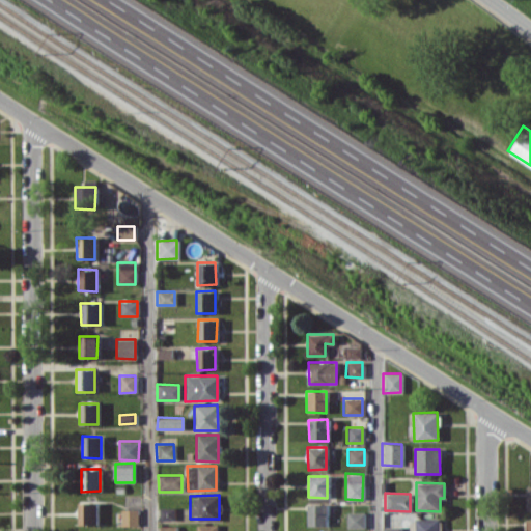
[(96,524),(98,503),(79,502),(78,524),(96,524)]
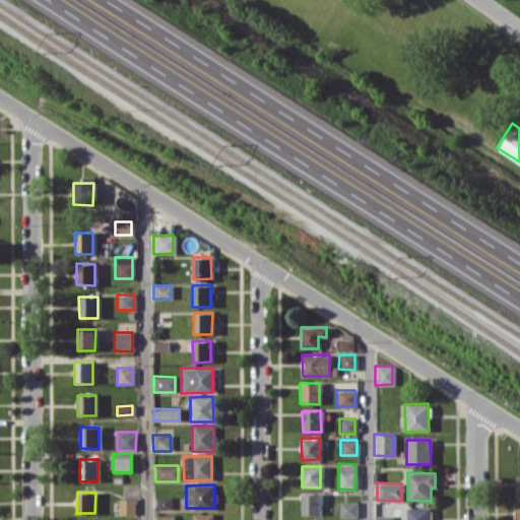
[(301,515),(320,515),(320,495),(301,495),(301,515)]
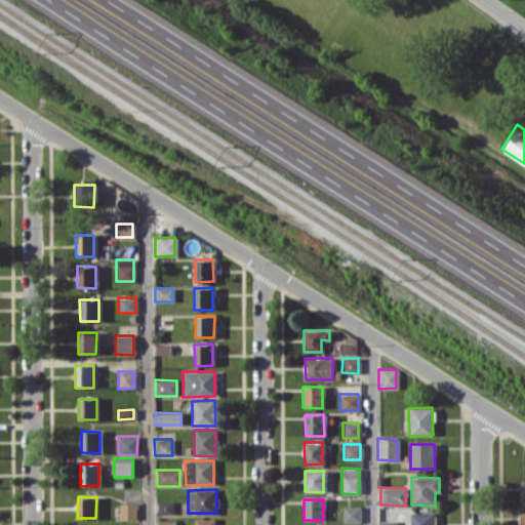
[(157,501),(158,514),(172,514),(172,501),(157,501)]
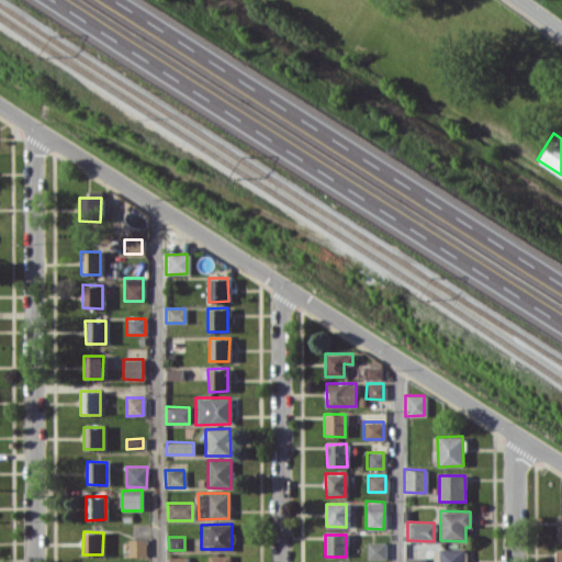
[(145,539),(127,539),(128,557),(146,557),(145,539)]
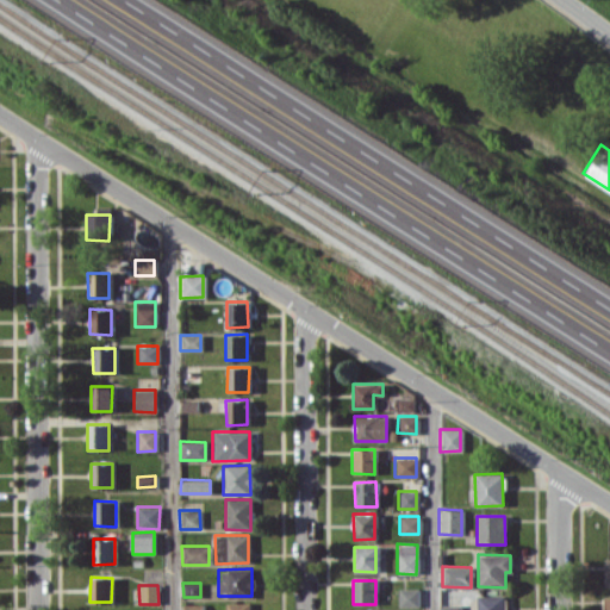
[(417,589),(397,589),(397,607),(417,607),(417,589)]
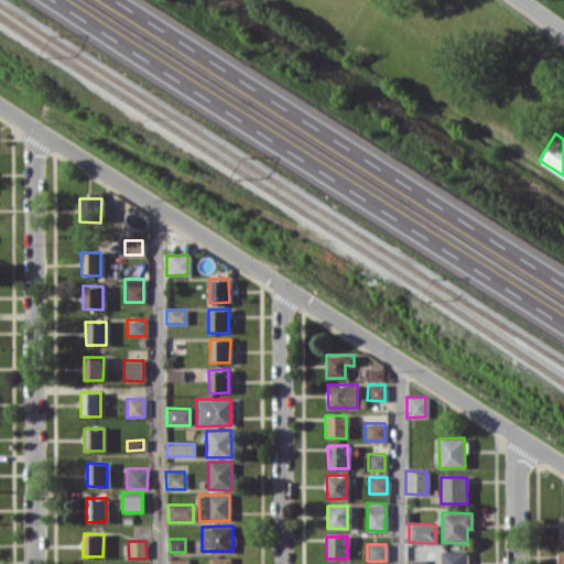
[(441,551),(441,563),(465,563),(465,551),(441,551)]
